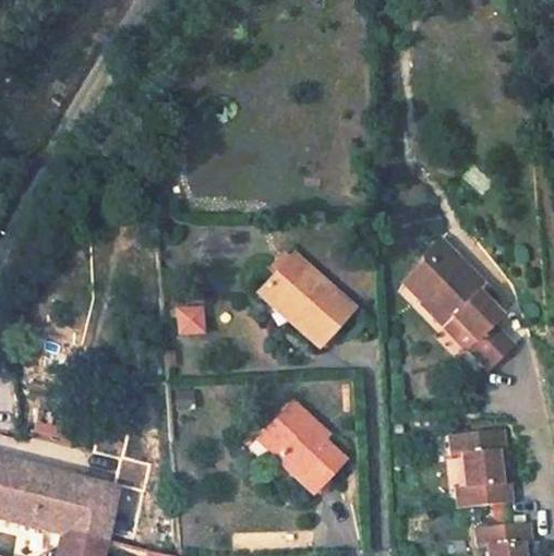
[(447,234),(431,251),(434,254),(452,273),(468,256),(447,234)]
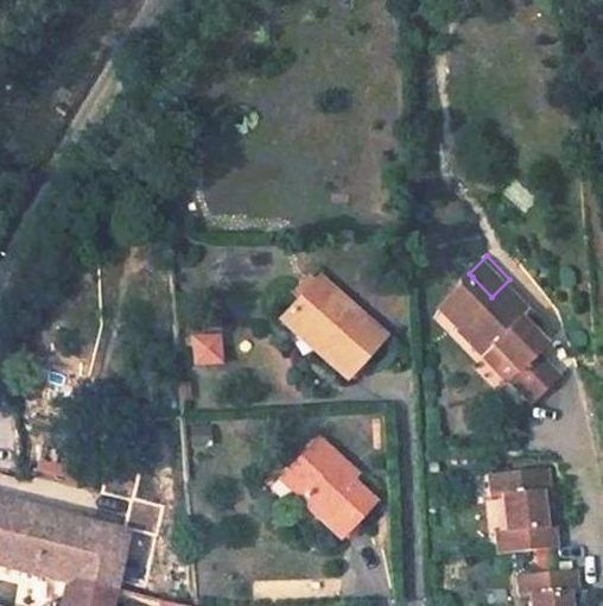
[(313,277),(285,310),(318,340),(311,347),(346,378),(382,335),(313,277)]
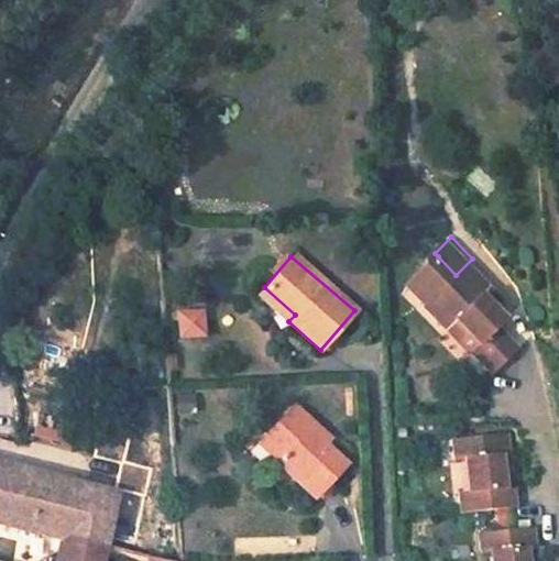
[(438,256),(414,281),(431,299),(429,301),(452,325),(462,315),(470,322),(485,339),(478,347),(500,369),(525,343),(504,322),(512,315),(500,303),(488,290),(495,283),(472,259),(456,275),(438,256)]
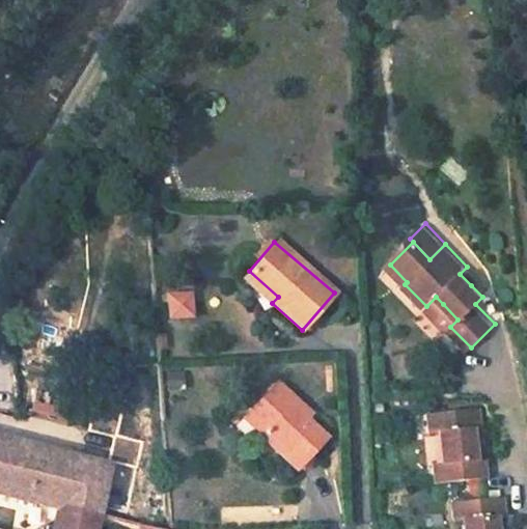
[(478,278),(467,267),(460,274),(471,285),(478,278)]
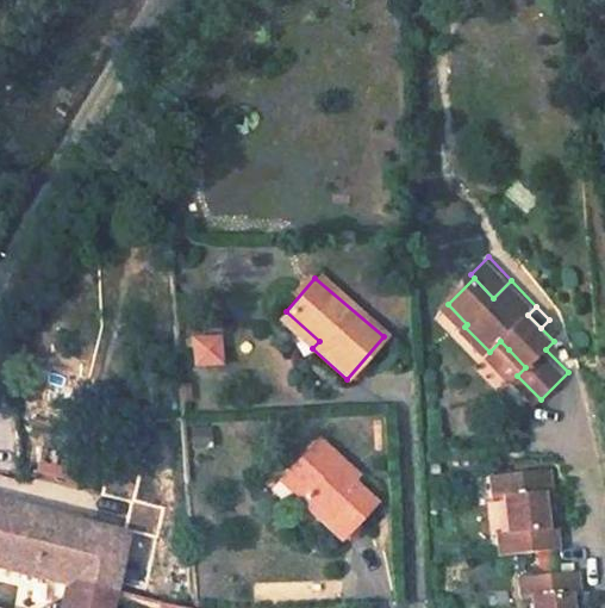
[(193,370),(225,370),(225,336),(192,337),(193,370)]
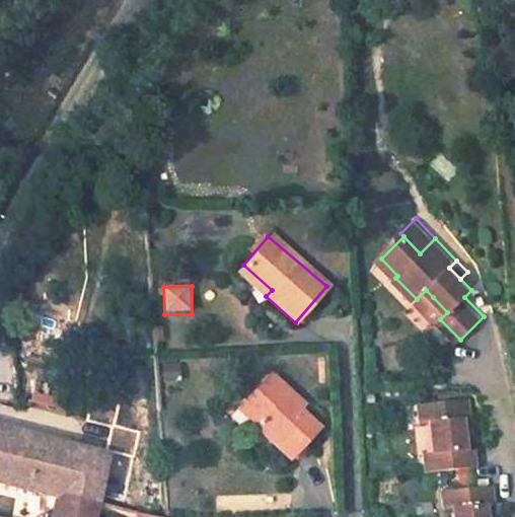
[(426,290),(417,299),(424,306),(433,297),(426,290)]
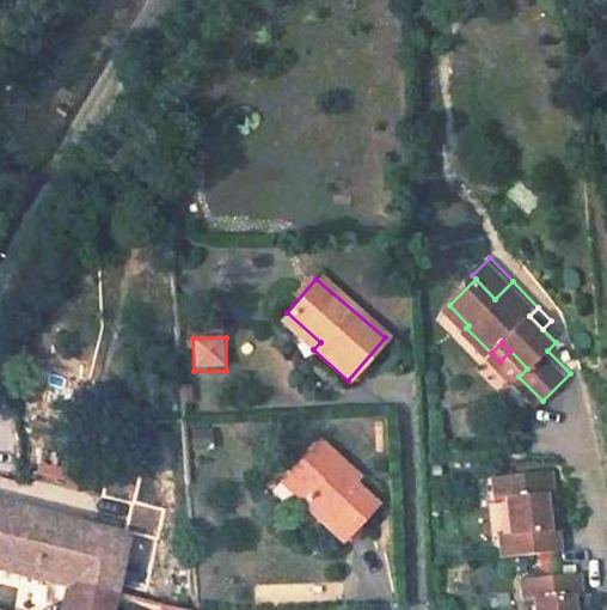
[(317,441),(283,479),(308,501),(302,508),(342,543),(375,506),(345,480),(350,471),(317,441)]
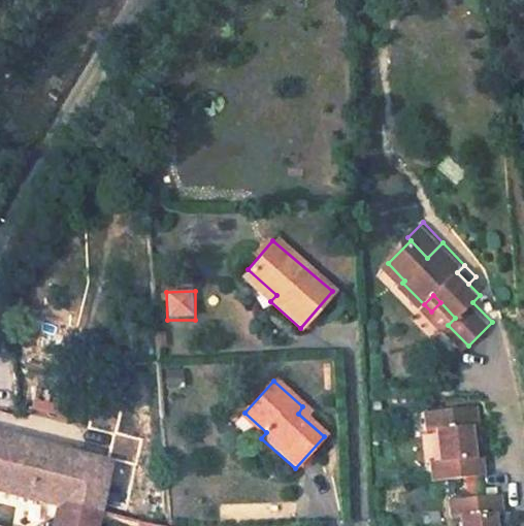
[(482,404),(432,409),(433,429),(443,428),(446,459),(436,460),(438,478),(488,473),(487,456),(479,456),(476,425),(484,425),(482,404)]
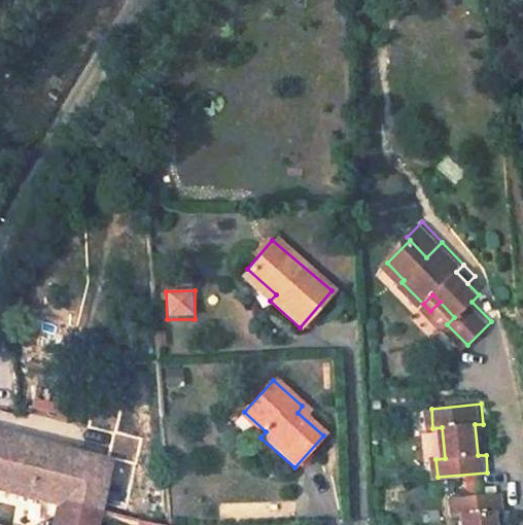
[(107,460),(0,434),(0,487),(54,500),(51,511),(92,523),(96,508),(107,460)]
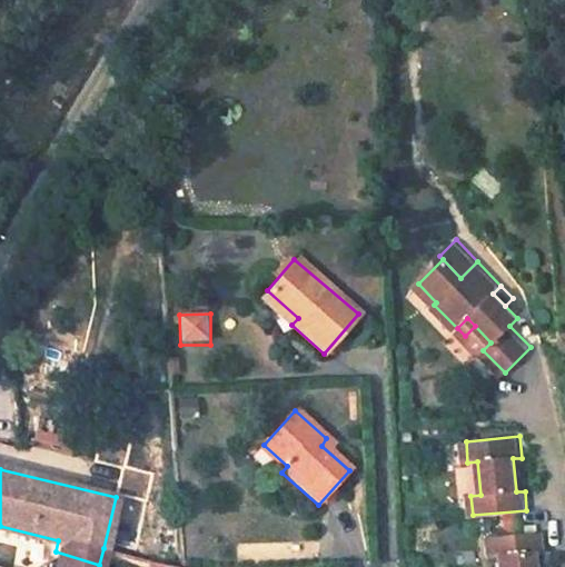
[(182,507),(166,506),(167,521),(184,518),(182,507)]
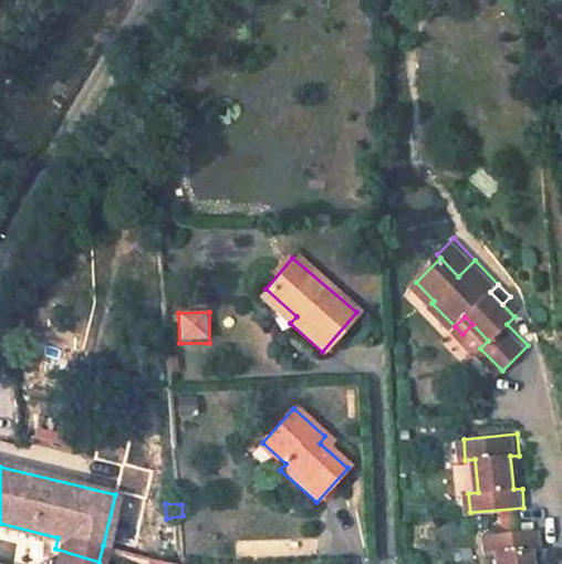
[(539,528),(486,533),(488,551),(497,551),(498,563),(534,563),(533,547),(541,546),(539,528)]
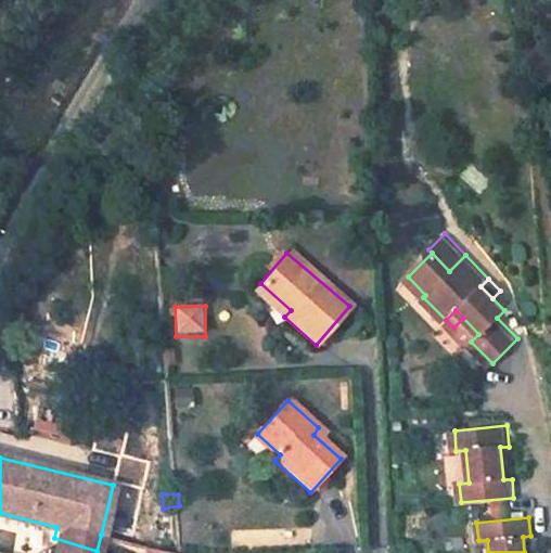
[(115,552),(118,540),(106,537),(102,552),(115,552)]
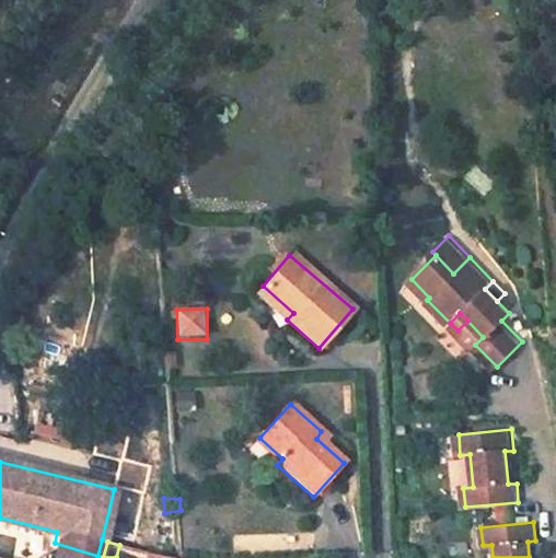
[(97,557),(97,556),(55,543),(54,550),(51,557),(97,557)]
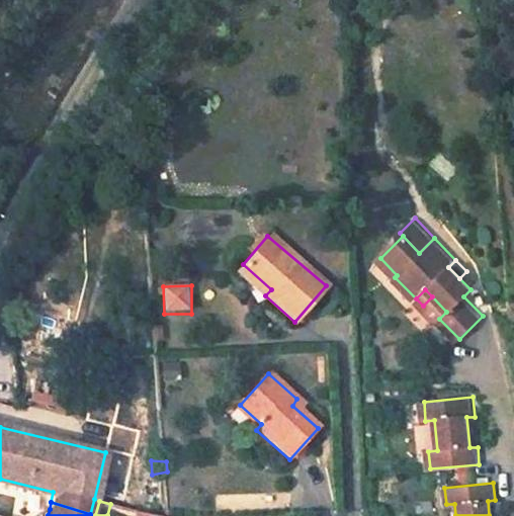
[(153,515),(118,506),(116,515),(153,515)]
